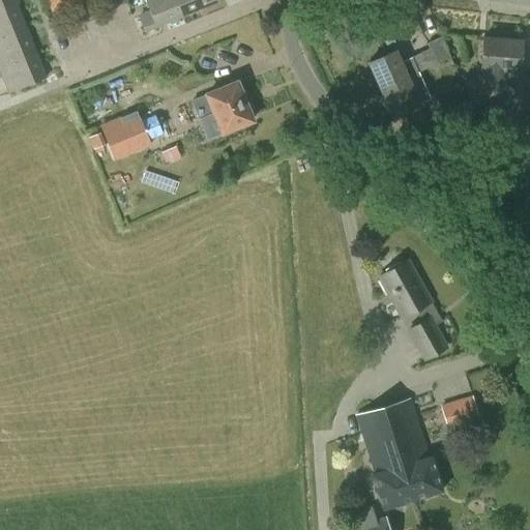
[(46,0),(52,15),(72,6),(86,0),(46,0)]
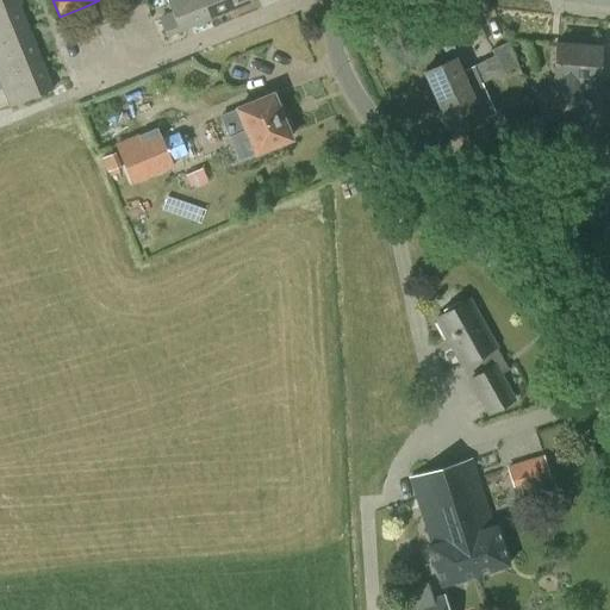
[(167,0),(172,13),(160,18),(166,35),(210,18),(201,0),(167,0)]
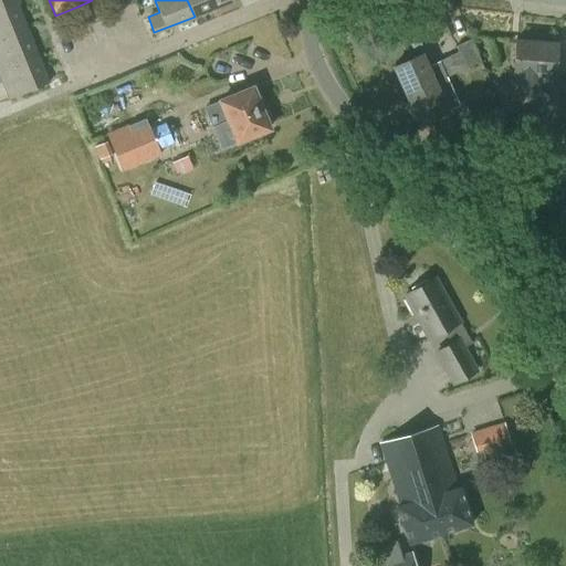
[(187,0),(195,17),(234,0),(187,0)]
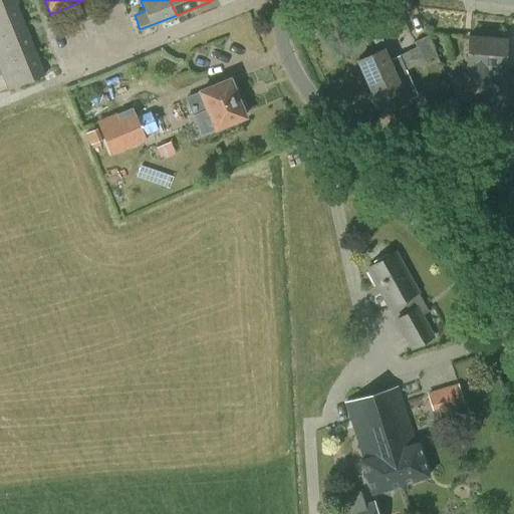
[(15,1),(0,7),(0,36),(25,26),(15,1)]
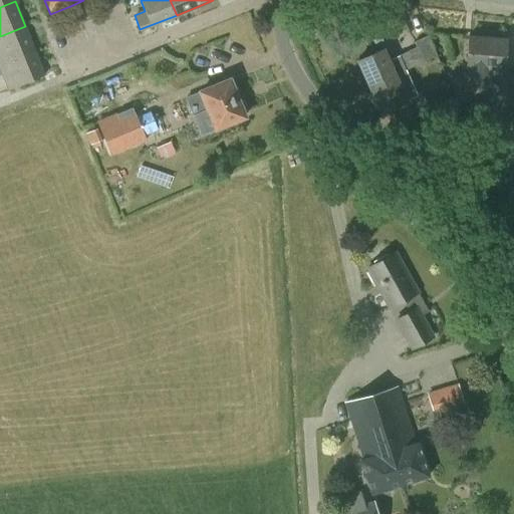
[(25,26),(0,36),(0,64),(36,51),(25,26)]
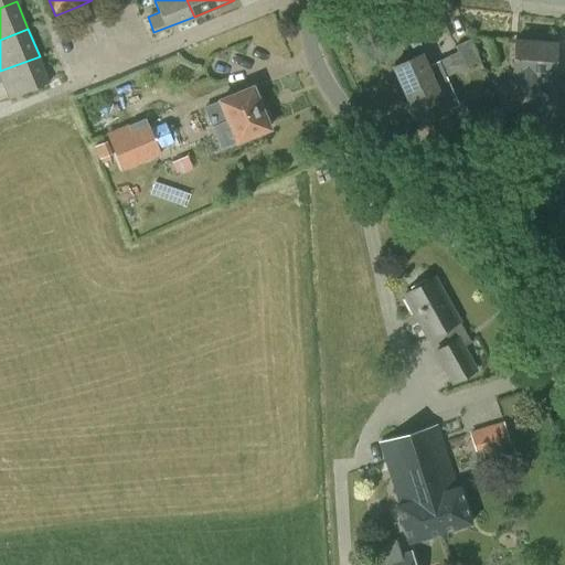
[(470,39),(455,45),(465,67),(480,62),(470,39)]
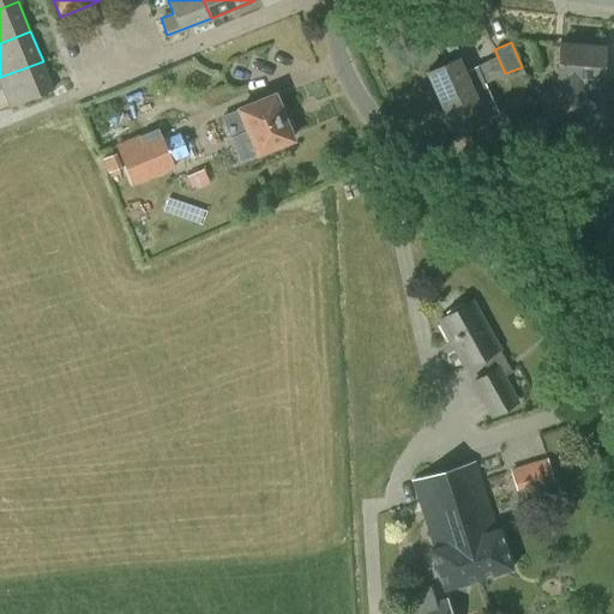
[(555,82),(553,119),(583,121),(585,94),(584,94),(584,84),(585,84),(601,85),(605,46),(559,42),(555,82)]
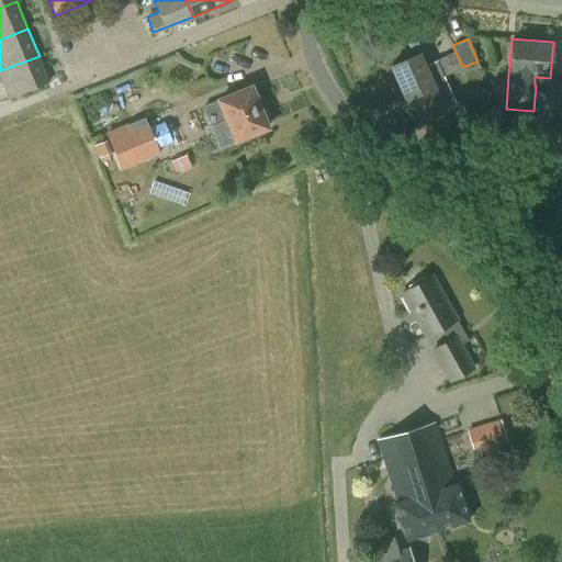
[(422,54),(390,67),(402,96),(445,77),(444,76),(437,60),(426,66),(422,54)]
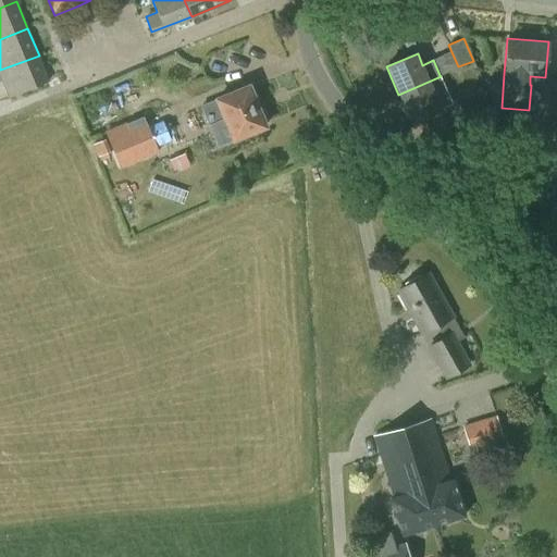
[(39,56),(0,70),(0,75),(9,98),(50,82),(39,56)]
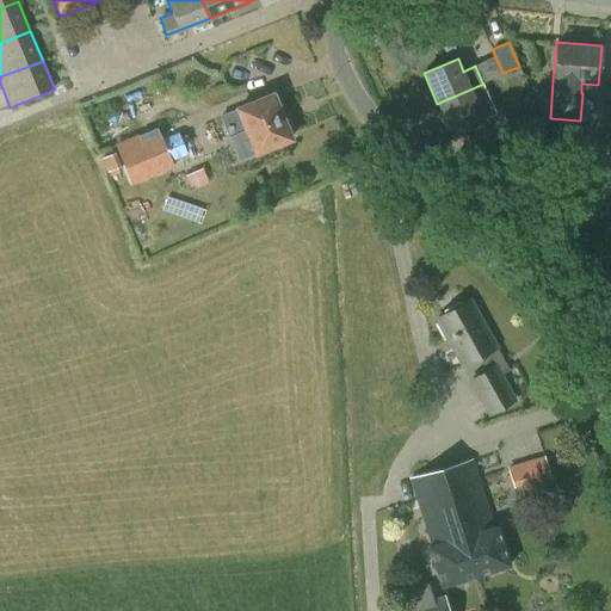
[(483,84),(437,104),(450,134),(485,119),(477,102),(488,97),(483,84)]
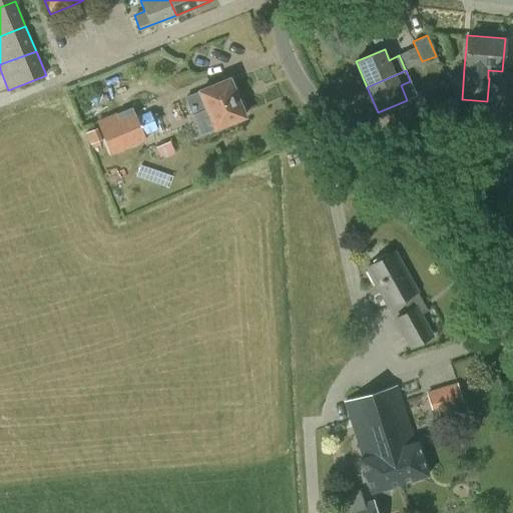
[(198,91),(184,97),(192,115),(206,109),(214,130),(245,117),(229,78),(198,91)]
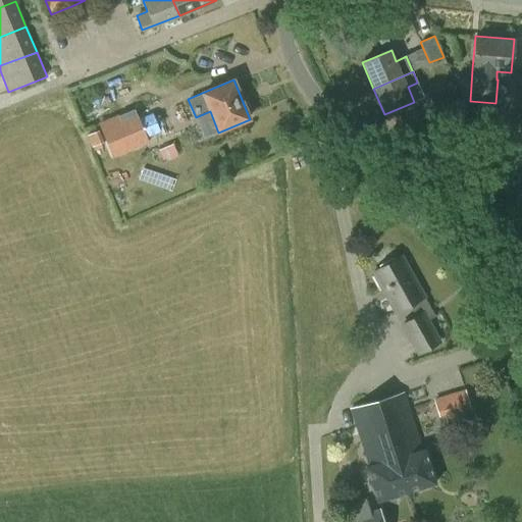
[(456,83),(434,93),(441,106),(462,97),(456,83)]
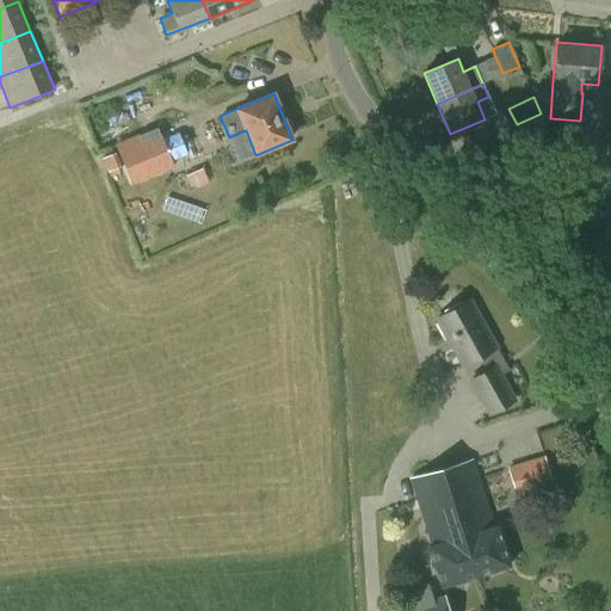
[(156,129),(117,146),(131,181),(172,165),(171,162),(185,156),(176,133),(161,139),(156,129)]
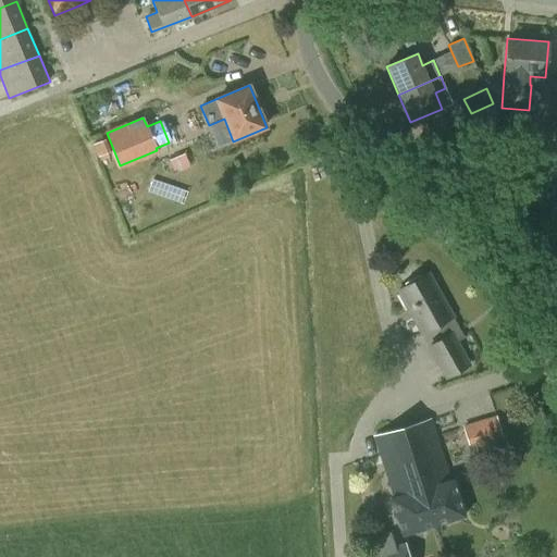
[(430,273),(397,291),(421,334),(436,325),(453,317),(454,317),(430,273)]
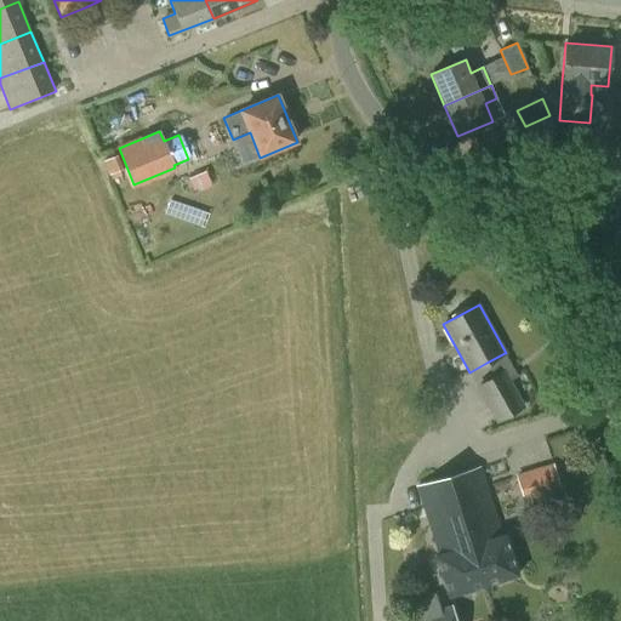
[(494,375),(476,386),(495,421),(496,425),(525,408),(510,380),(505,370),(494,375)]
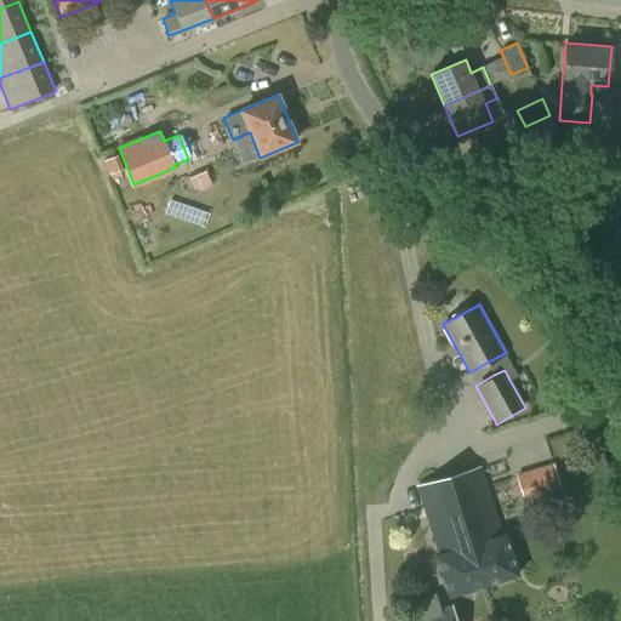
[(554,459),(519,473),(530,499),(565,484),(554,459)]
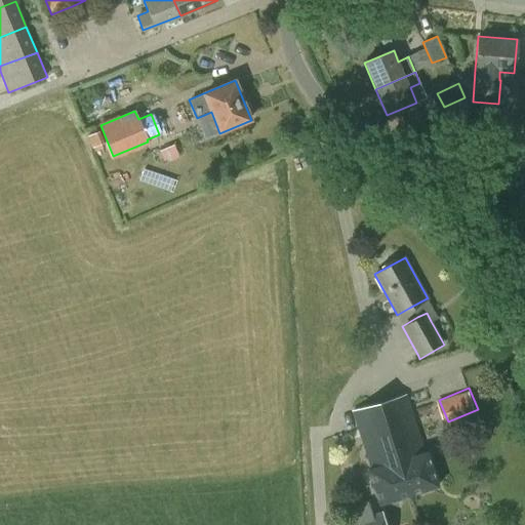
[(406,395),(352,412),(356,423),(366,420),(375,450),(377,449),(379,454),(394,449),(409,496),(439,486),(428,450),(423,451),(406,395)]
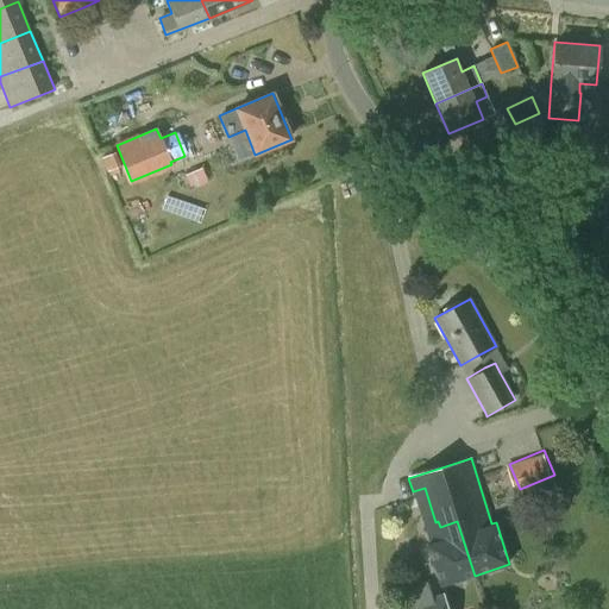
[(425,488),(413,491),(429,544),(426,545),(439,586),(475,576),(457,521),(440,527),(438,521),(435,522),(425,488)]
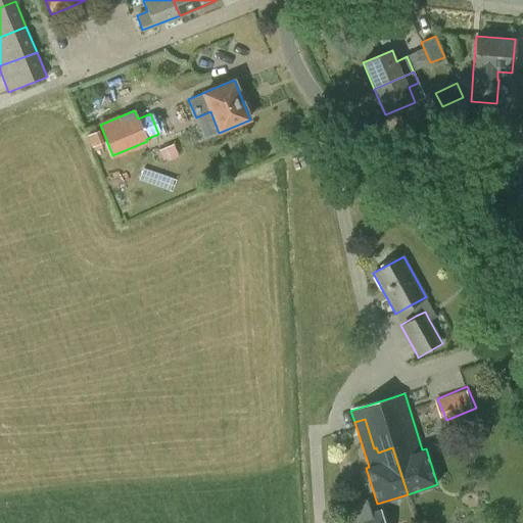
[(384,522),(380,509),(341,520),(342,522),(384,522)]
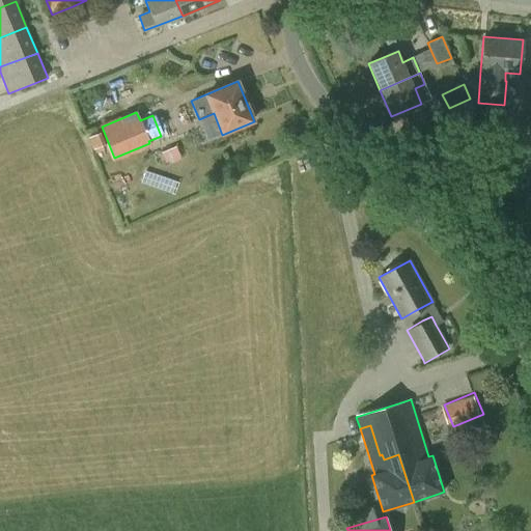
All buildings are outlined.
